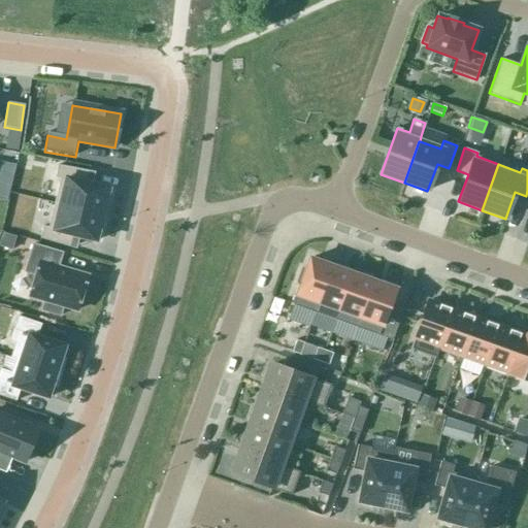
[(60,178),(54,203),(102,215),(108,189),(87,184),(89,171),(58,165),(55,177),(60,178)]
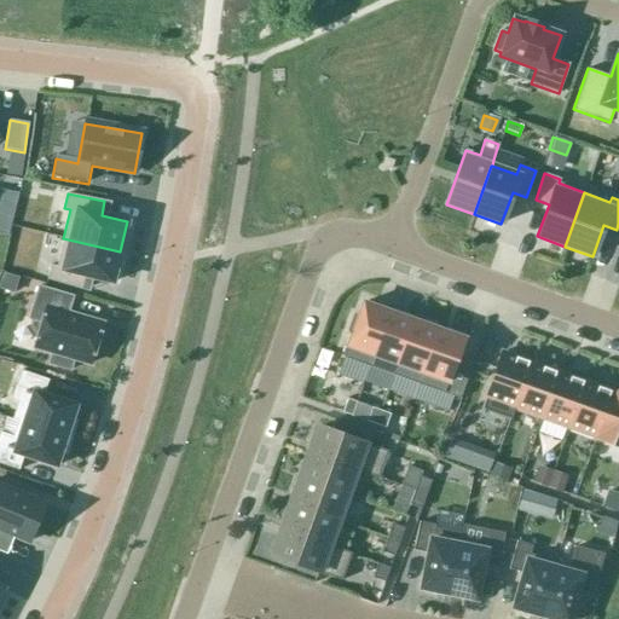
[(50,265),(46,279),(82,290),(86,276),(111,283),(120,252),(63,238),(56,266),(50,265)]
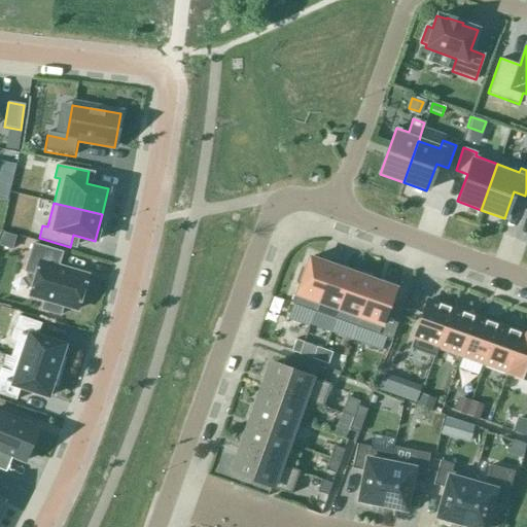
[(27,244),(19,271),(30,274),(24,295),(40,301),(39,306),(59,311),(61,306),(76,311),(86,276),(66,270),(70,256),(27,244)]
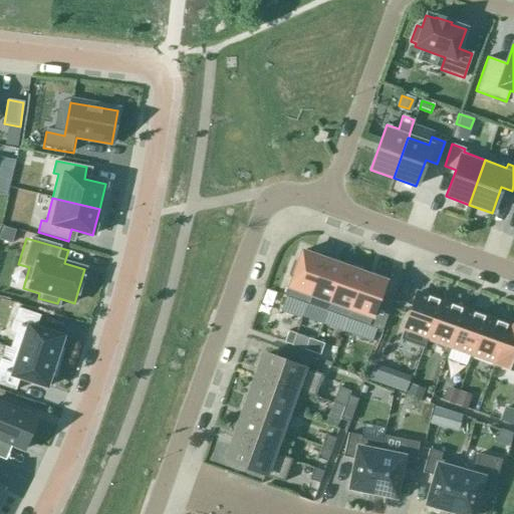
[(292,276),(285,297),(309,305),(325,260),(301,251),(297,263),(293,262),(289,275),(292,276)]
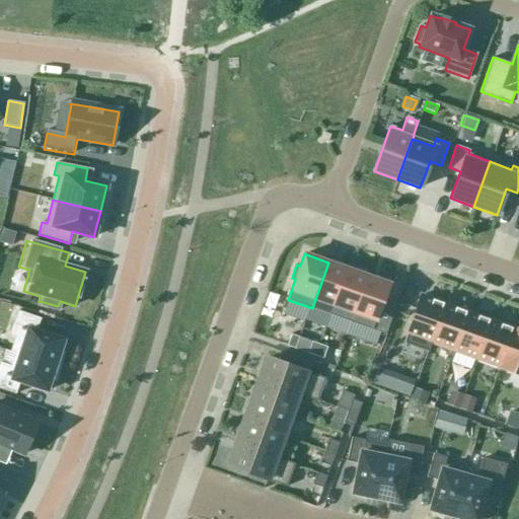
[(328,263),(312,308),(337,317),(353,272),(328,263)]
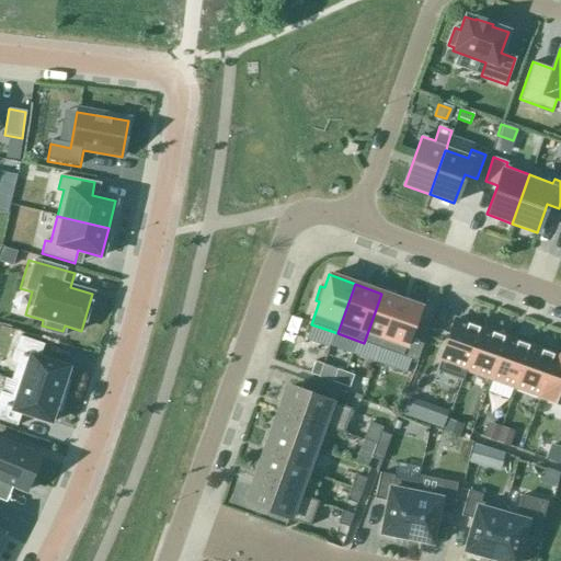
[(381,294),(364,343),(390,352),(408,302),(381,294)]
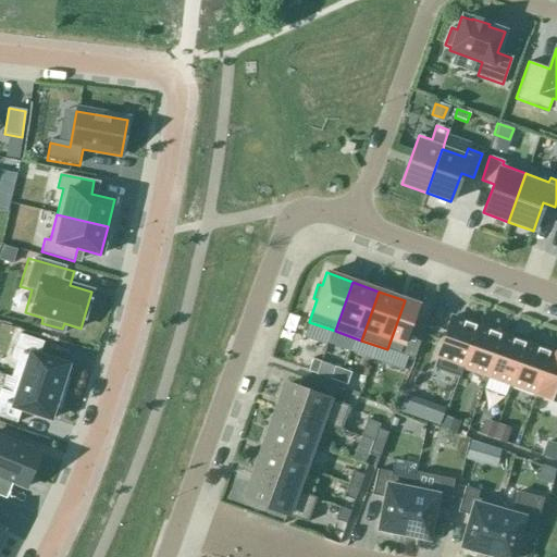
[(405,300),(387,349),(413,359),(424,326),(411,322),(417,305),(405,300)]
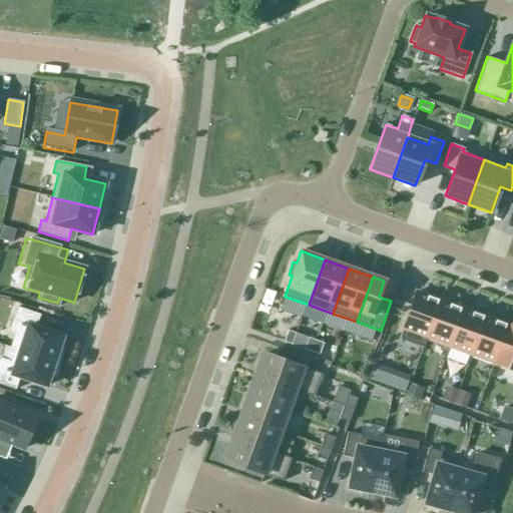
[(439,301),(416,292),(399,340),(423,348),(426,339),(425,339),(439,301)]
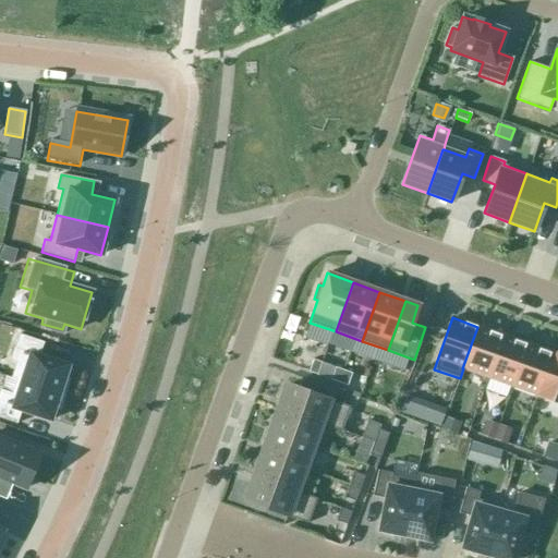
[(502,336),(477,327),(462,368),(463,368),(487,377),(502,336)]
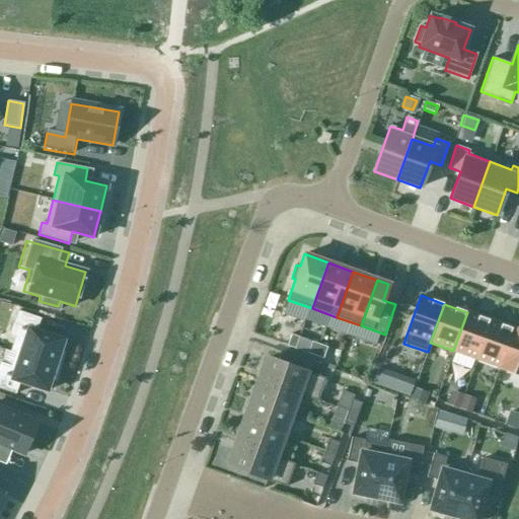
[(16,311),(9,335),(14,337),(10,352),(14,353),(59,367),(63,353),(59,352),(63,340),(36,331),(41,318),(16,311)]
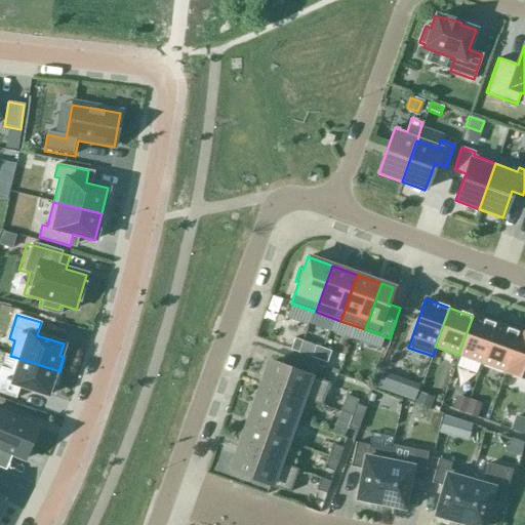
[(495,324),(473,316),(458,355),(481,363),(495,324)]
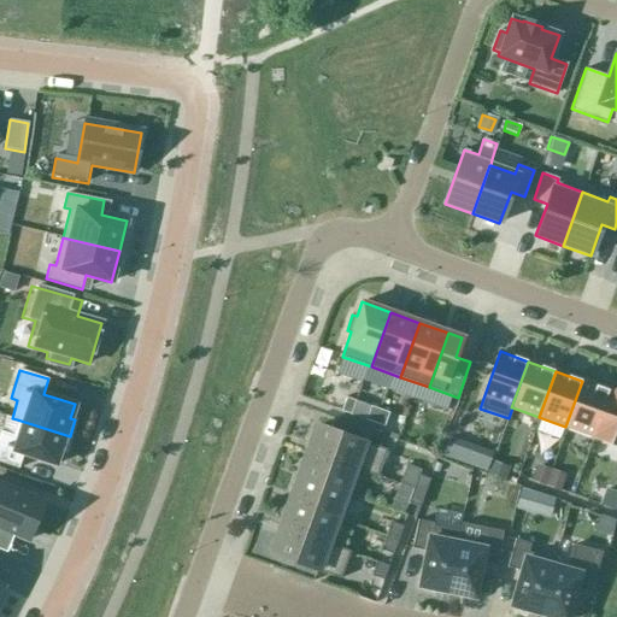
[(610,391),(582,381),(565,427),(593,436),(610,391)]
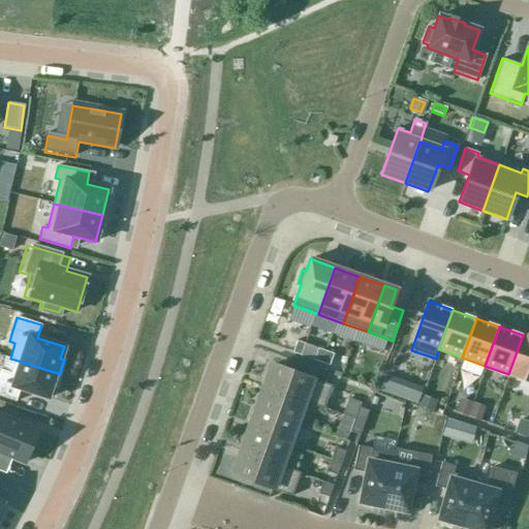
[(528,336),(523,335),(508,374),(528,380),(528,336)]
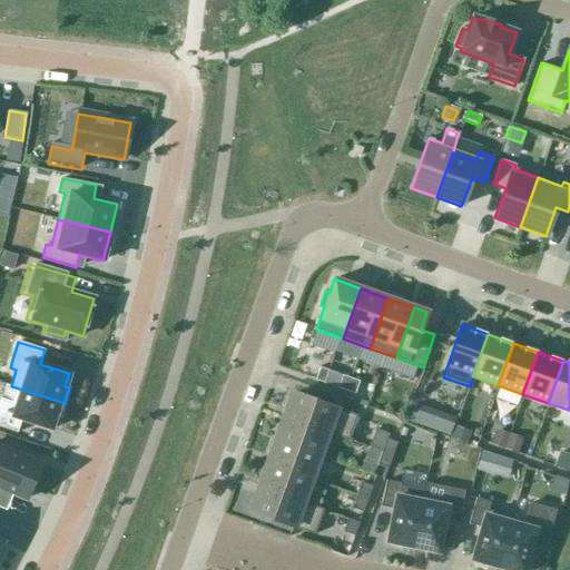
[(320,367),(315,380),(323,383),(327,371),(320,367)]
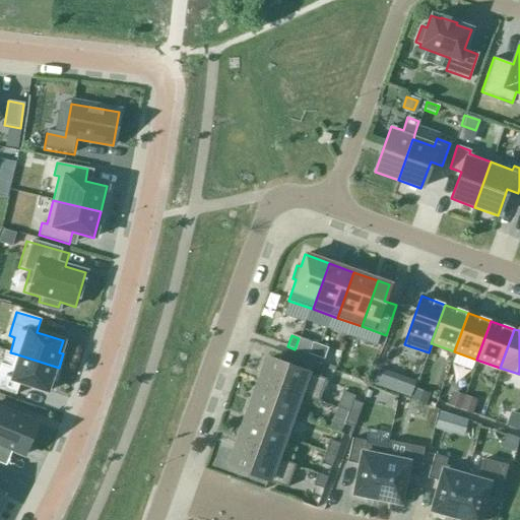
[(312,342),(308,354),(316,356),(320,345),(312,342)]
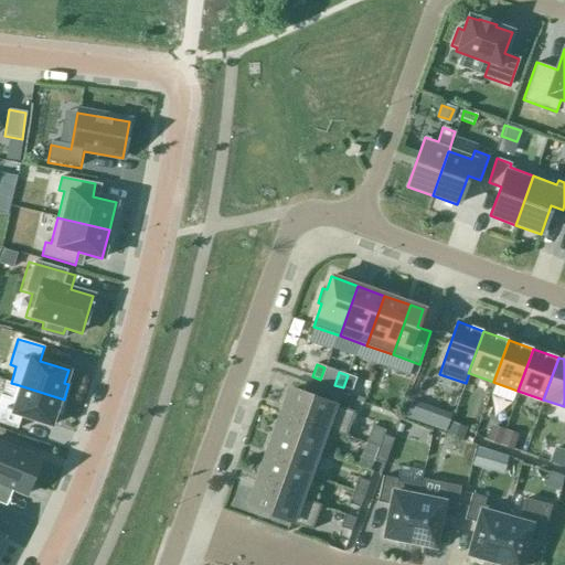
[(348,375),(343,387),(351,391),(355,379),(348,375)]
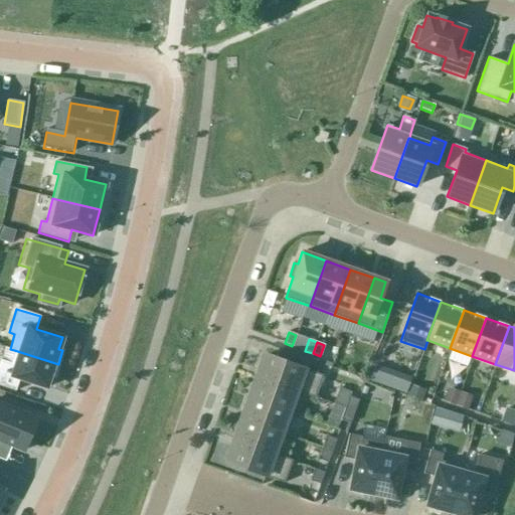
[(0,359),(0,385),(15,391),(19,379),(45,388),(49,376),(53,377),(58,364),(14,350),(10,363),(0,359)]
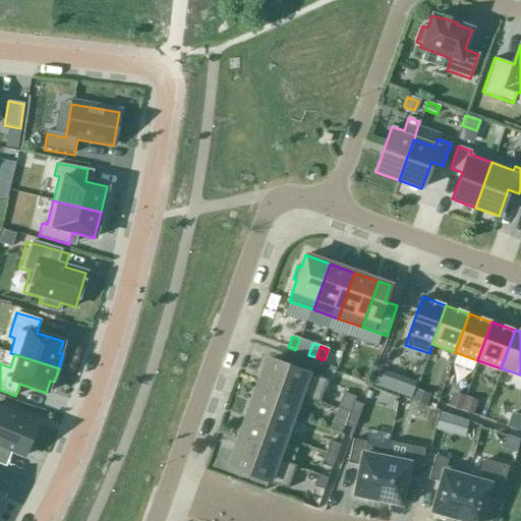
[(339,356),(335,368),(342,371),(346,359),(339,356)]
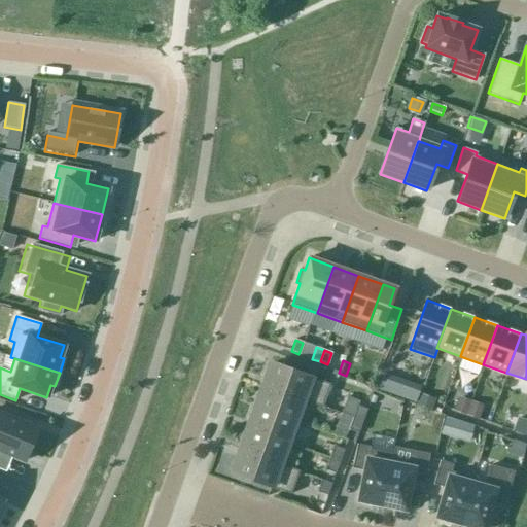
[(262,386),(302,400),(321,408),(329,384),(271,362),(262,386)]
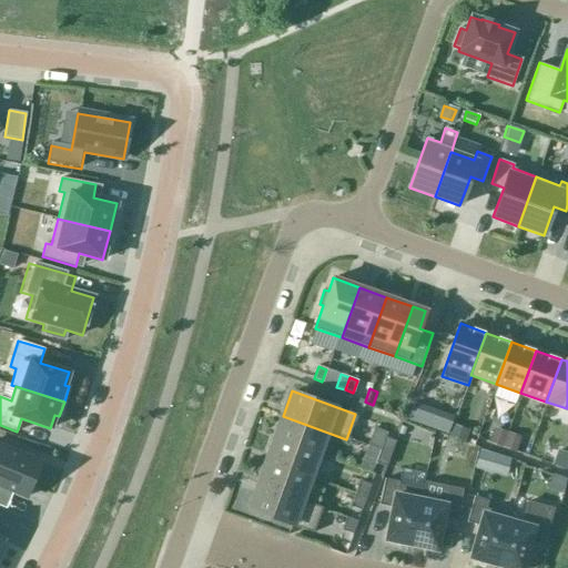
[(426,428),(433,409),(413,402),(406,422),(426,428)]
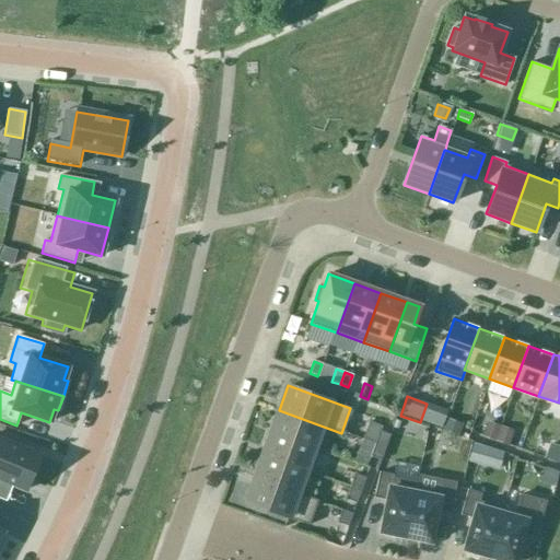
[(271,432),(313,447),(321,426),(279,410),(271,432)]
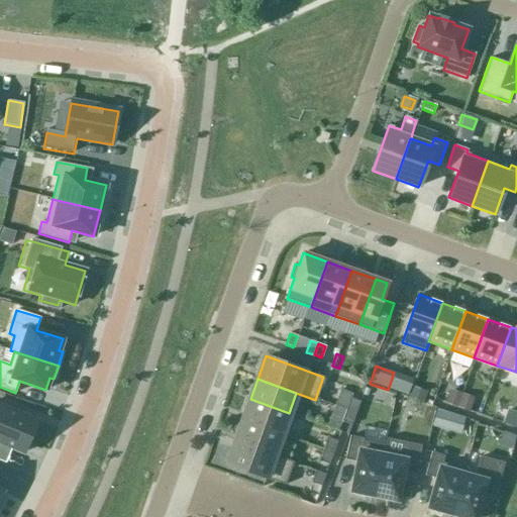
[(359,402),(349,398),(345,410),(355,413),(359,402)]
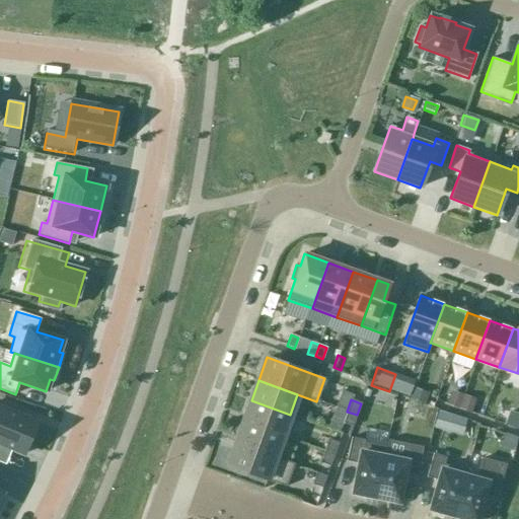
[(243,423),(282,436),(290,415),(251,400),(243,423)]
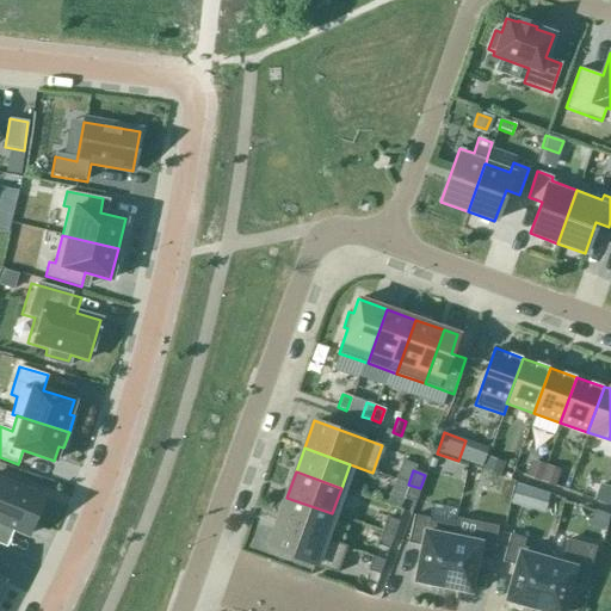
[(0,537),(4,529),(8,531),(10,528),(28,535),(43,497),(0,479),(0,537)]
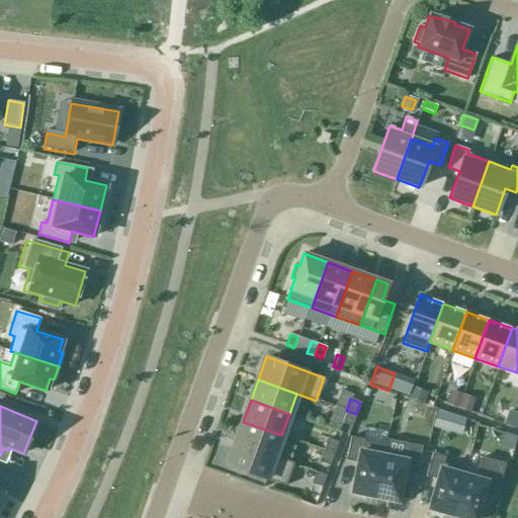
[(356,414),(346,411),(342,422),(352,426),(356,414)]
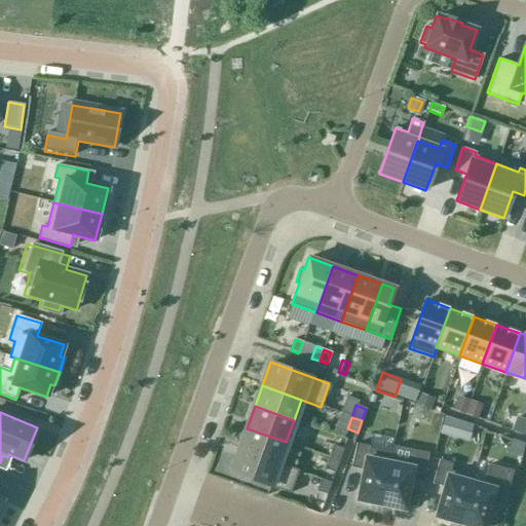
[(443,417),(438,435),(451,439),(456,421),(443,417)]
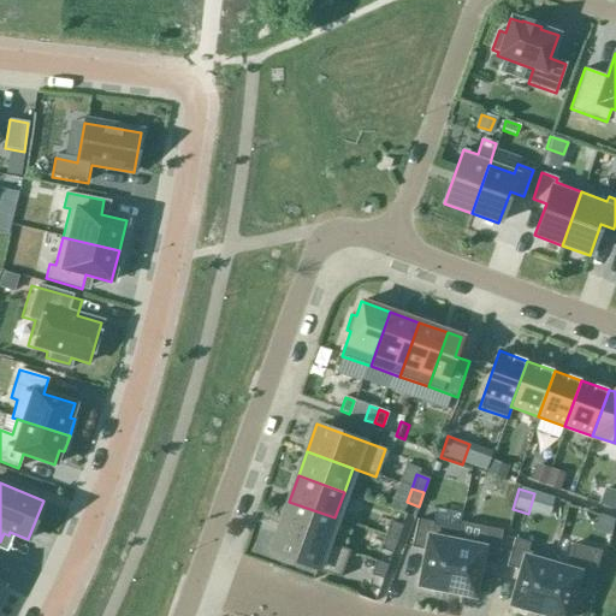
[(280,526),(326,543),(335,517),(289,502),(280,526)]
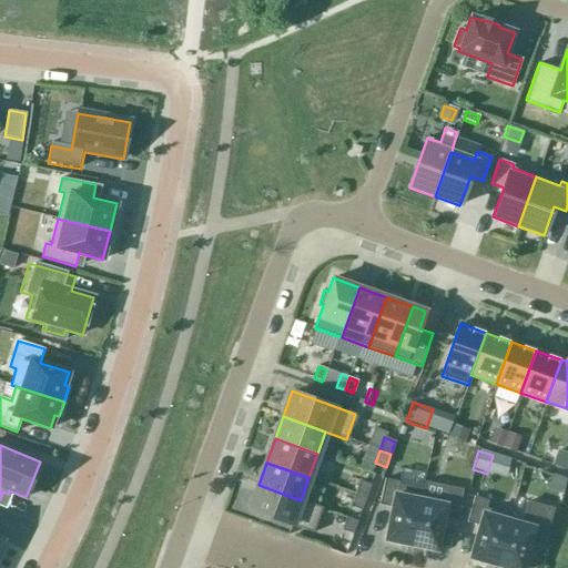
[(384,478),(378,504),(392,506),(385,539),(411,545),(421,494),(397,488),(398,480),(384,478)]
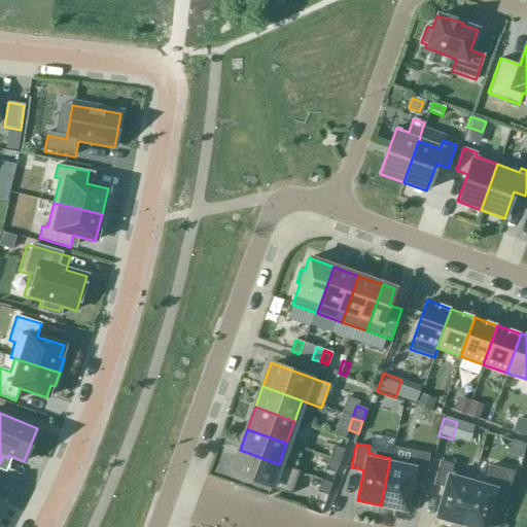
[(344,450),(334,447),(329,458),(339,462),(344,450)]
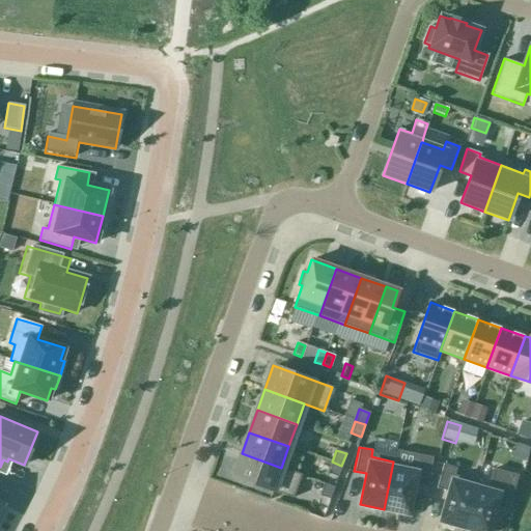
[(301,475),(281,468),(242,453),(233,477),(292,498),(301,475)]
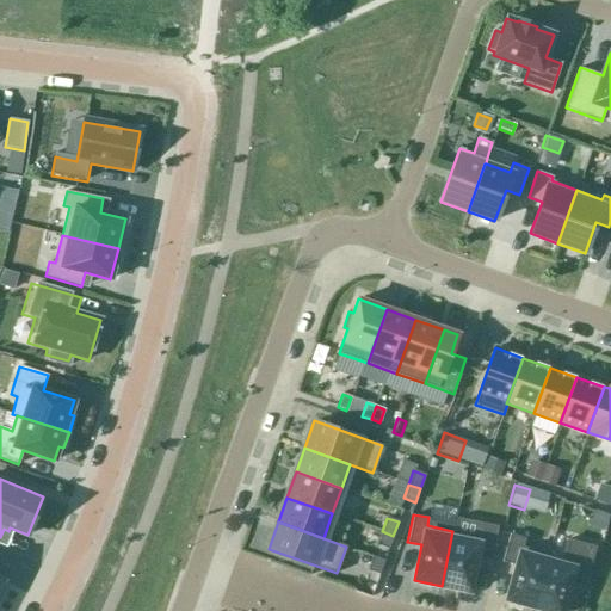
[(452,531),(442,586),(469,591),(476,556),(491,559),(497,531),(481,528),(479,536),(452,531)]
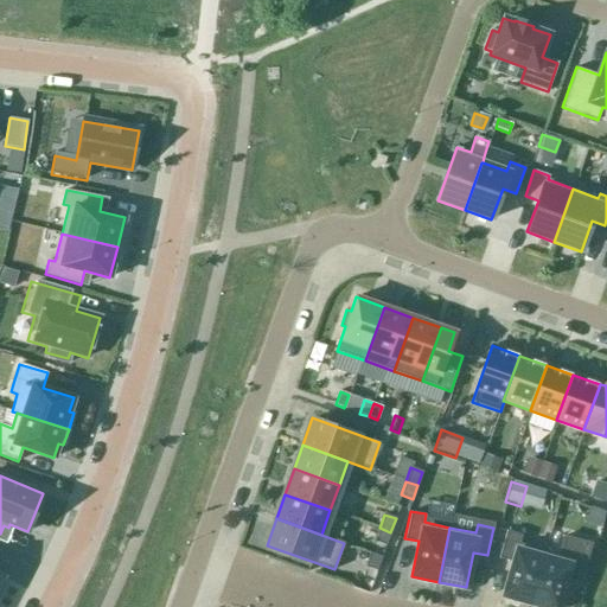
[(390,532),(379,528),(374,542),(385,545),(390,532)]
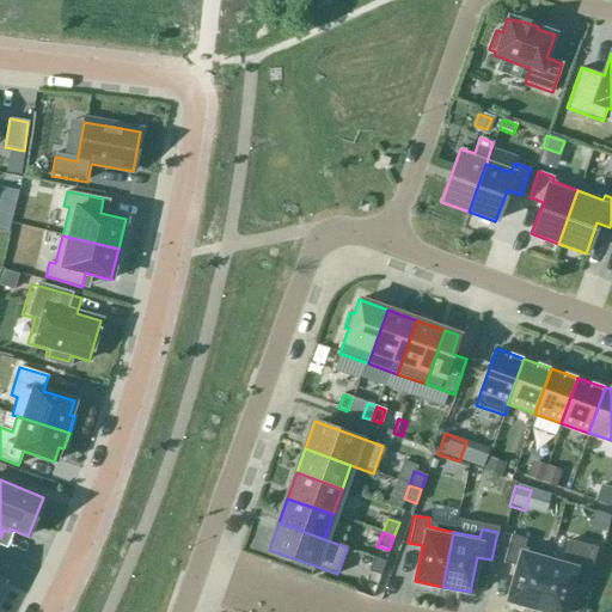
[(510,536),(502,563),(516,567),(507,601),(533,610),(549,555),(524,548),(526,539),(510,536)]
